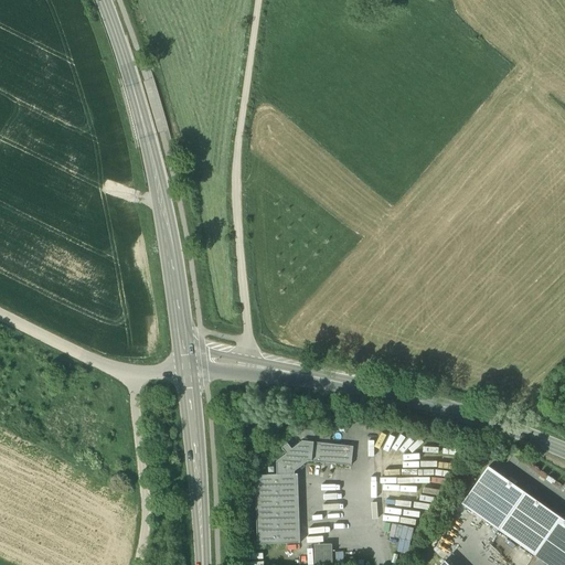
[(384,450),(406,450),(406,437),(385,437),(384,450)]
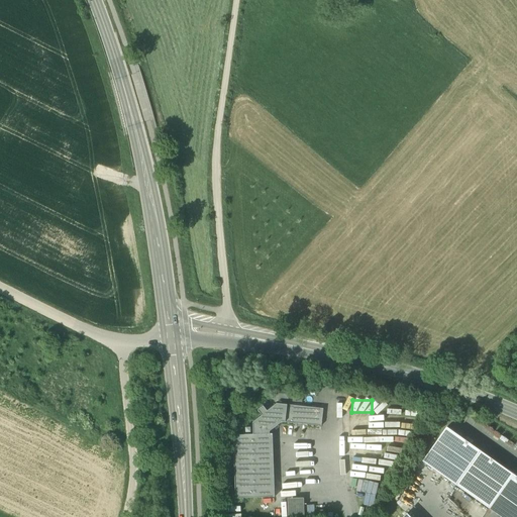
[(267,411),(263,406),(257,410),(262,415),(252,422),(252,434),(269,433),(269,431),(281,421),(285,422),(287,405),(276,403),(267,411)]
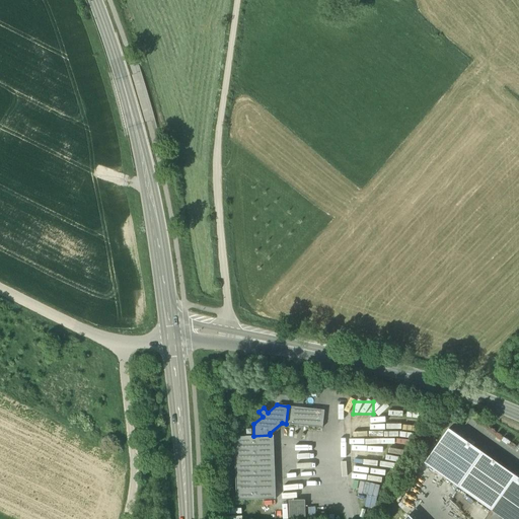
[(323,410),(288,406),(286,424),(322,428),(323,410)]
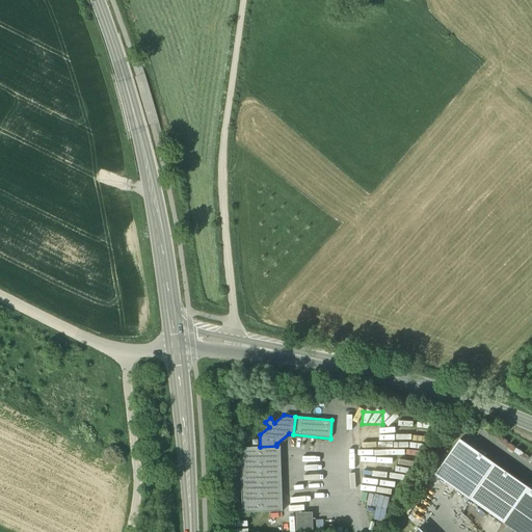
[(462,440),(436,475),(502,523),(527,487),(462,440)]
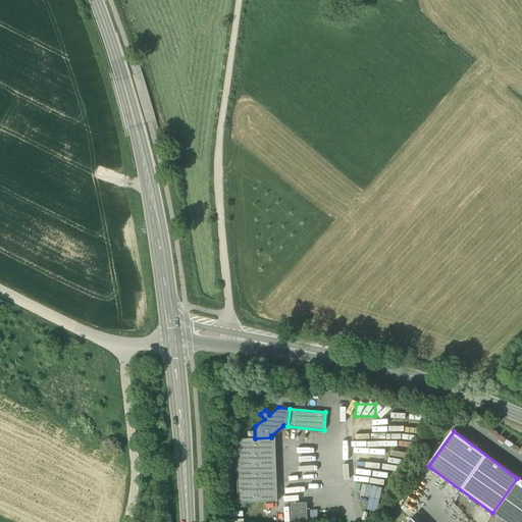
[(255,438),(247,438),(247,439),(235,439),(238,503),(276,502),(274,437),(271,437),(255,438)]
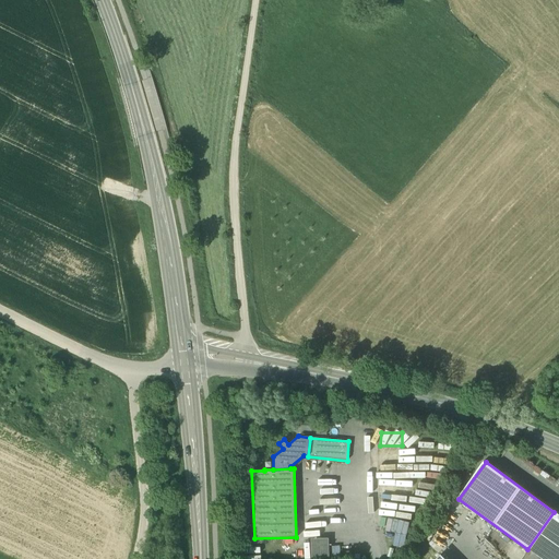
[(558,558),(558,514),(554,512),(527,549),(540,558),(558,558)]
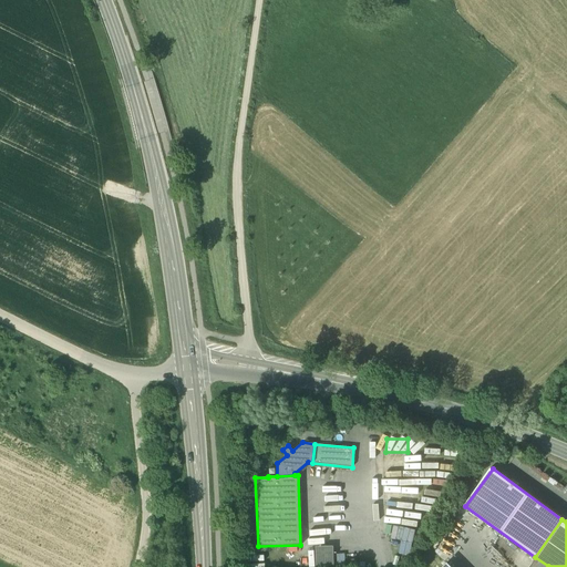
[(332,546),(315,546),(316,566),(333,566),(332,546)]
